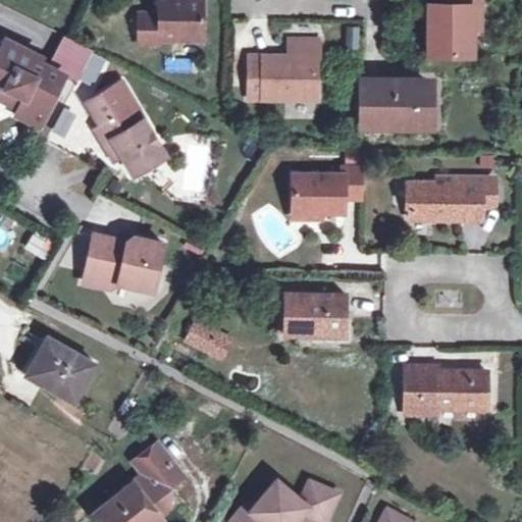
[(200,0),(156,0),(157,14),(137,14),(136,45),(157,45),(158,39),(201,40),(200,0)]
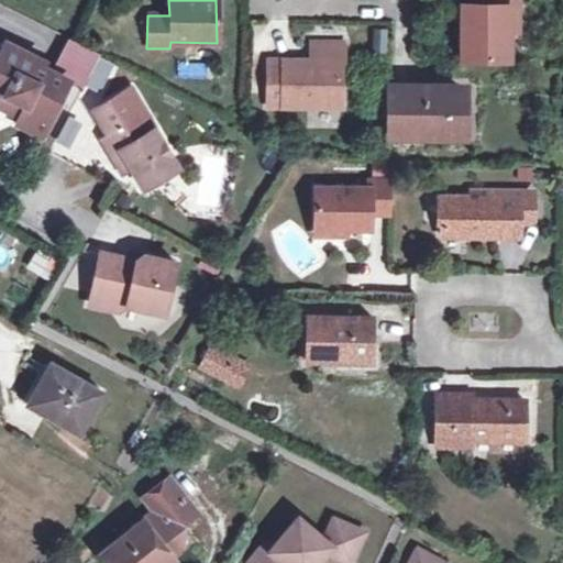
[(508,8),(517,8),(517,0),(470,0),(471,4),(462,4),(462,58),(508,59),(508,32),(508,8)]
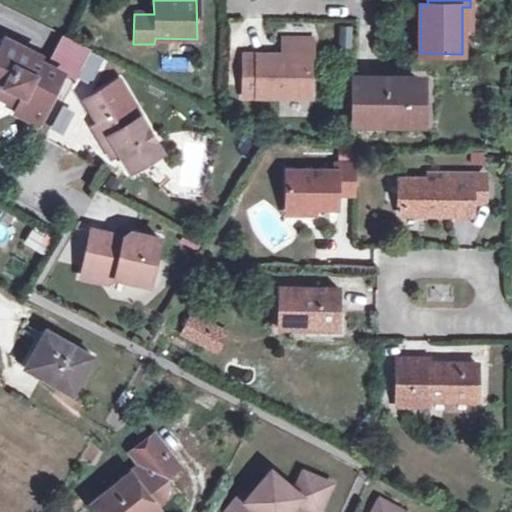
[(470,29),(470,7),(462,7),(462,29),(470,29)]
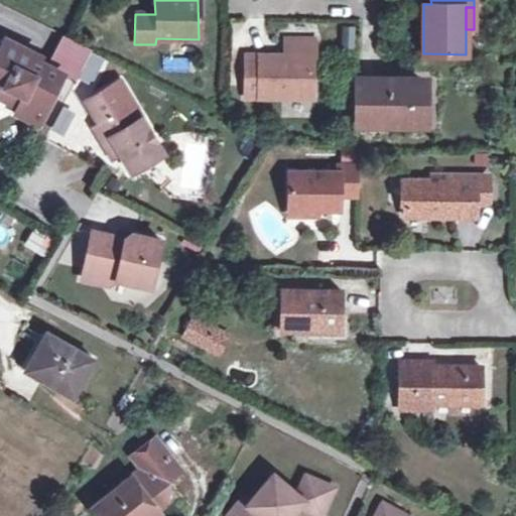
[(312,40),(286,40),(286,55),(244,55),(244,97),(309,97),(309,55),(312,55),(312,40)]
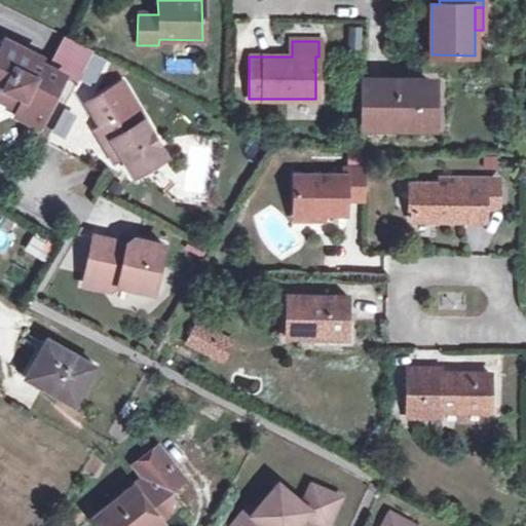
[(22,95),(16,107),(14,112),(37,124),(62,73),(3,42),(1,46),(0,45),(0,85),(4,88),(5,85),(22,95)]
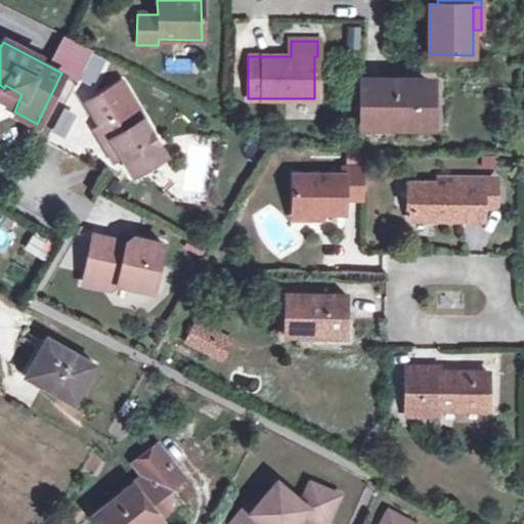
[(362,127),(425,127),(425,105),(431,105),(431,86),(403,86),(403,80),(363,80),(362,127)]
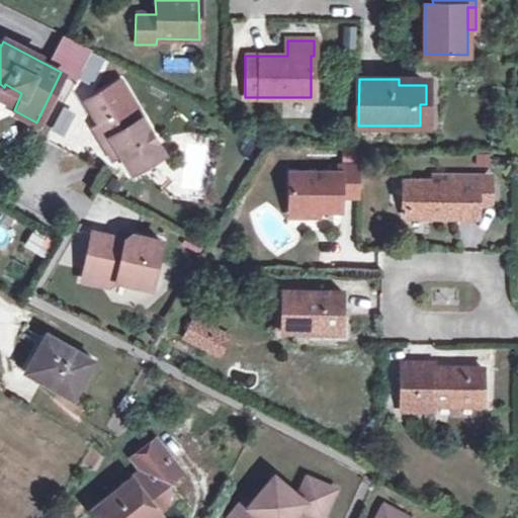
[(0,94),(0,96),(16,105),(21,93),(5,84),(4,87),(0,94)]
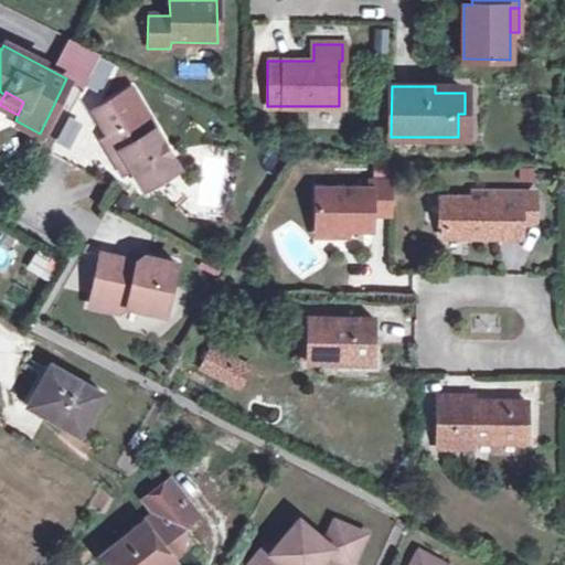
[(98,124),(107,137),(132,121),(125,108),(98,124)]
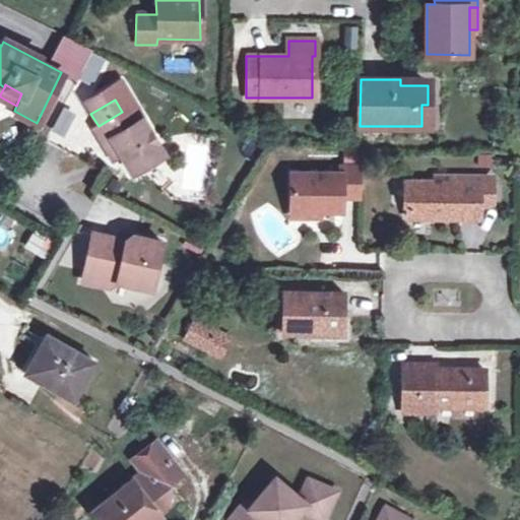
[(122,112),(99,126),(94,129),(103,143),(112,138),(132,172),(163,153),(133,105),(122,112)]
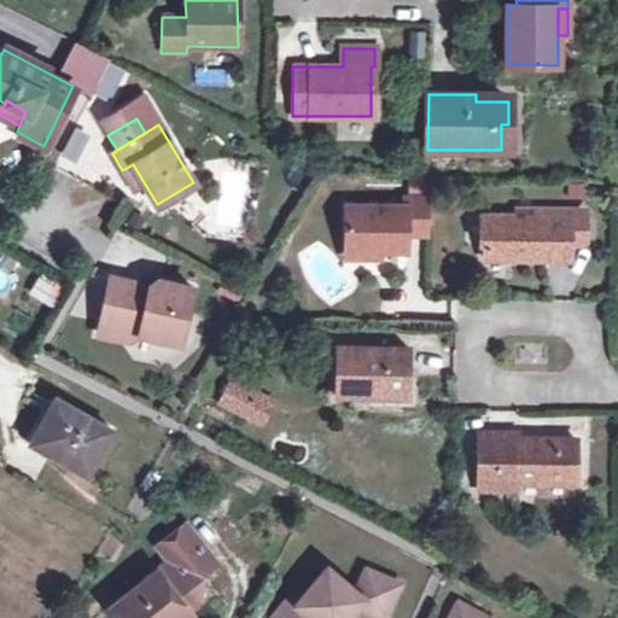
[(77,129),(60,153),(74,162),(89,138),(77,129)]
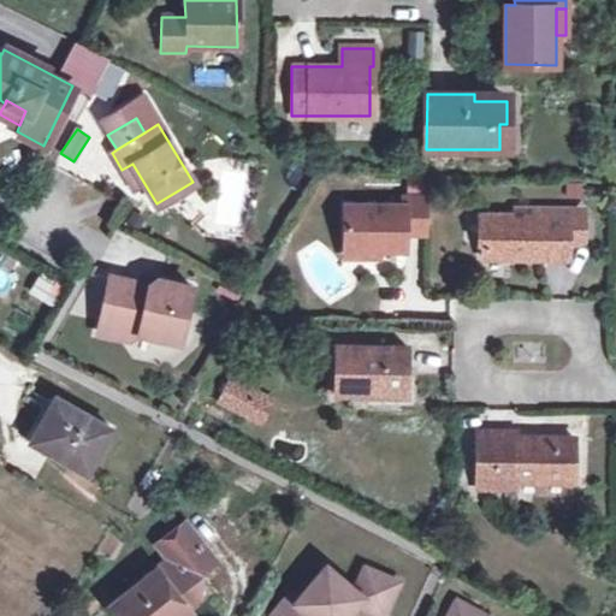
[(171,207),(177,219),(205,203),(197,191),(171,207)]
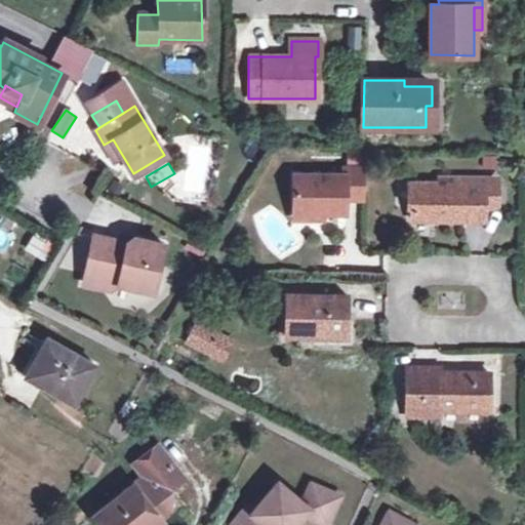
[(363,168),(344,167),(344,174),(293,174),(293,211),(345,211),(345,200),(363,200),(363,168)]
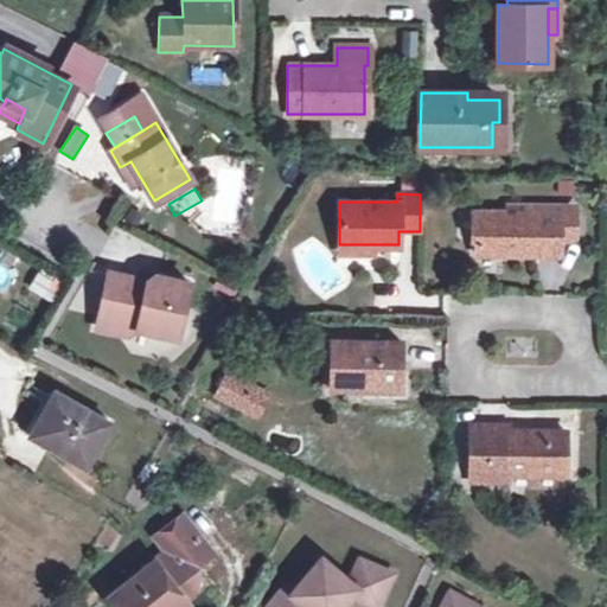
[(536,211),(474,211),(474,253),(532,253),(532,241),(557,241),(573,236),(573,212),(557,212),(557,206),(536,205),(536,211)]
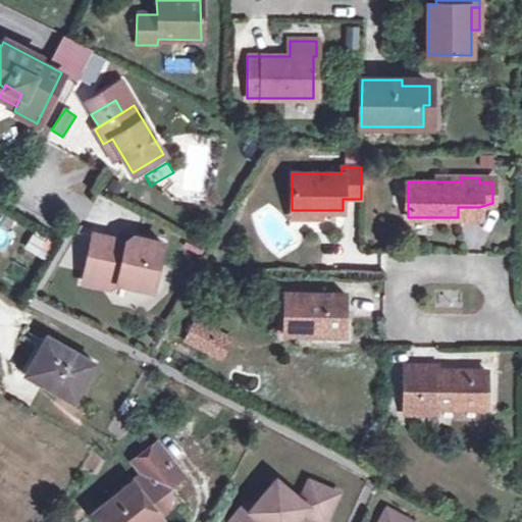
[(0,250),(1,252),(13,237),(0,226),(0,250)]
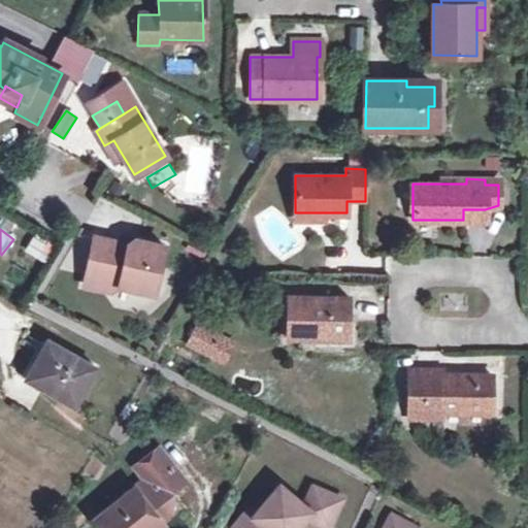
[(24,255),(48,263),(56,243),(31,234),(24,255)]
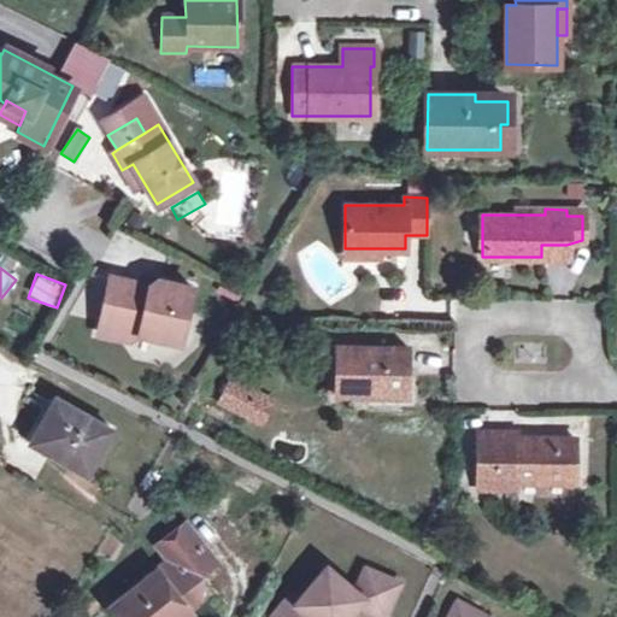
[(191,287),(156,280),(144,292),(137,283),(110,277),(98,333),(130,339),(140,334),(180,342),(191,287)]
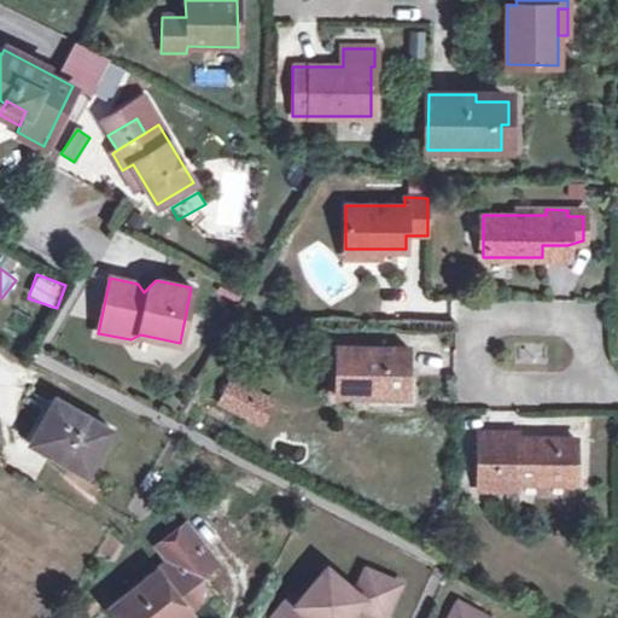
[(144,292),(156,280),(139,278),(138,284),(144,292)]
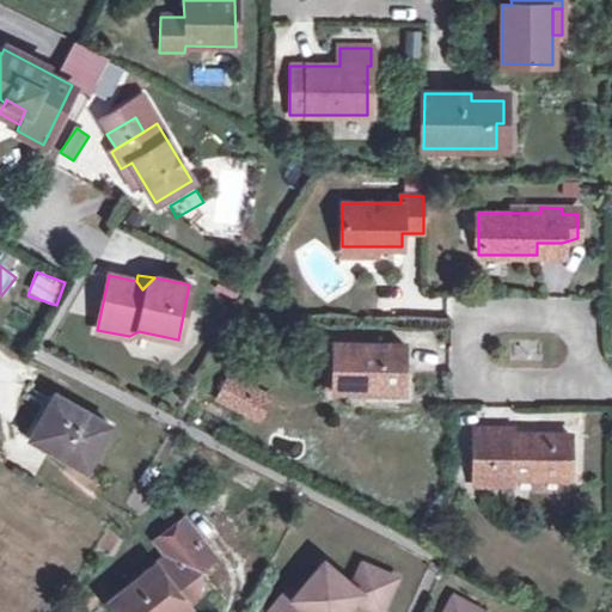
[(407,329),(407,365),(445,365),(445,329),(407,329)]
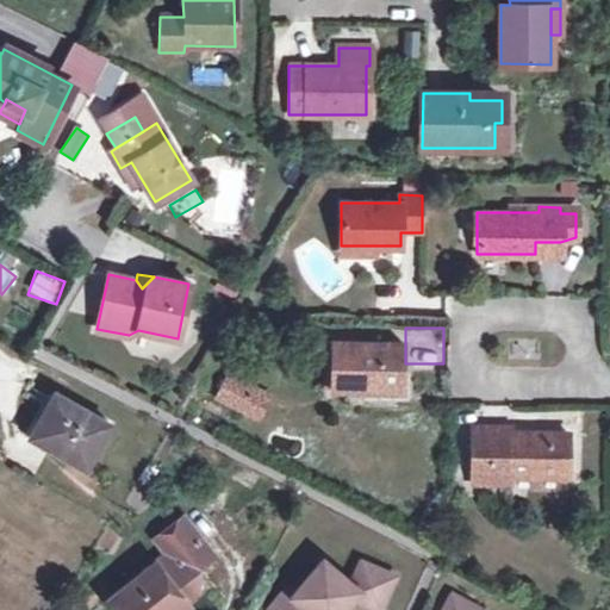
[(331,388),(400,390),(402,342),(331,342),(331,388)]
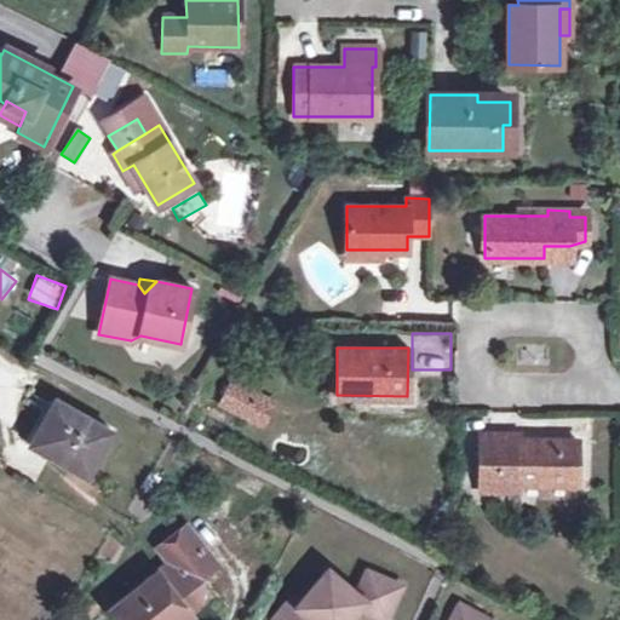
[(241,414),(252,392),(229,380),(218,402),(241,414)]
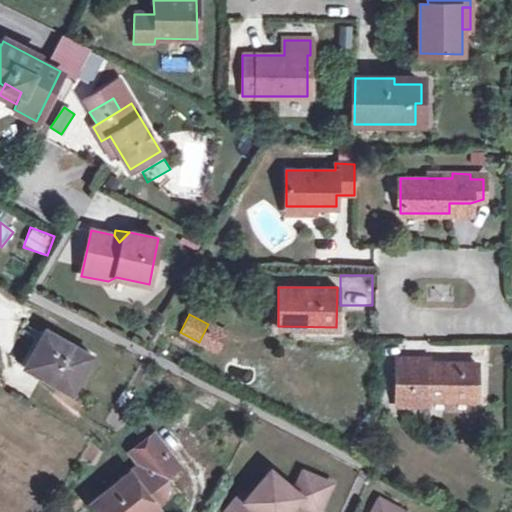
[(208,324),(199,342),(213,350),(222,331),(208,324)]
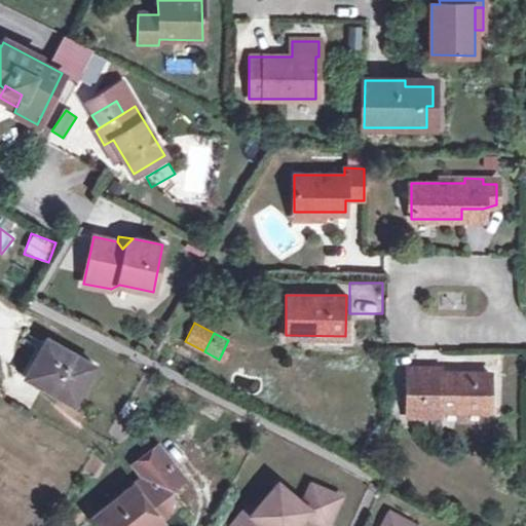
[(42,387),(71,404),(91,366),(45,341),(27,375),(44,384),(42,387)]
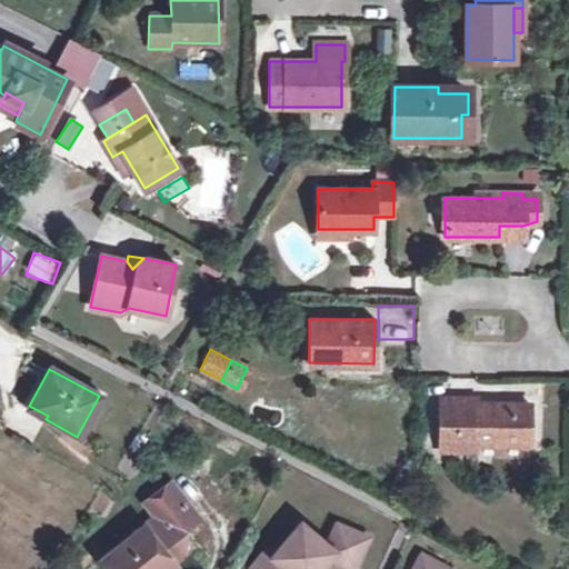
[(476,398),(440,397),(440,452),(473,453),(473,445),(529,445),(529,403),(476,403),(476,398)]
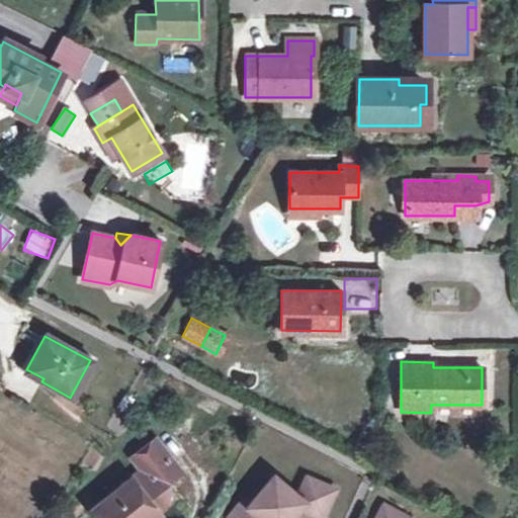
[(90,510),(96,517),(150,517),(155,514),(151,508),(157,502),(158,493),(154,489),(175,472),(151,443),(131,459),(141,471),(90,510)]
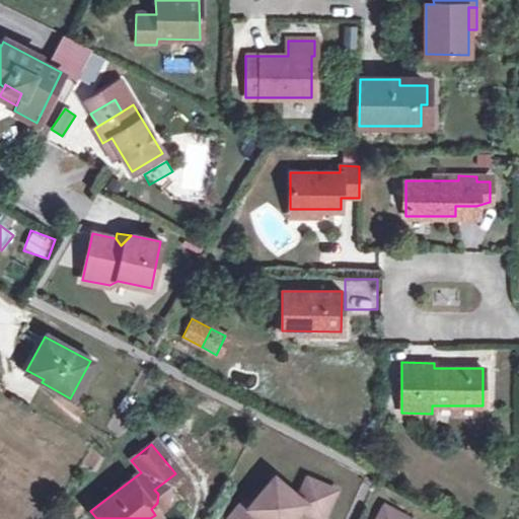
[(247,508),(252,513),(247,518),(290,518),(298,509),(320,518),(334,490),(306,477),(297,499),(273,477),(247,508)]
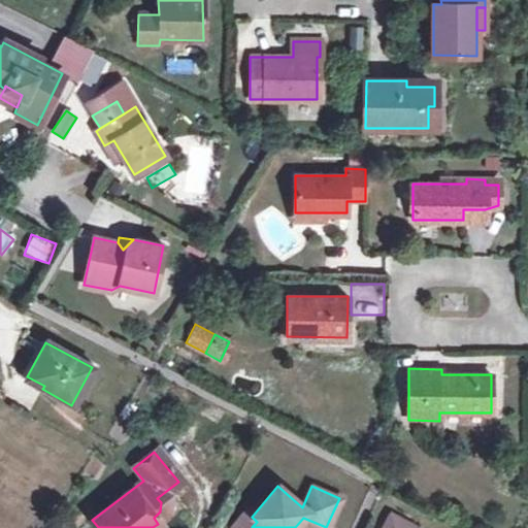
[(170,514),(161,502),(160,512),(154,518),(158,524),(170,514)]
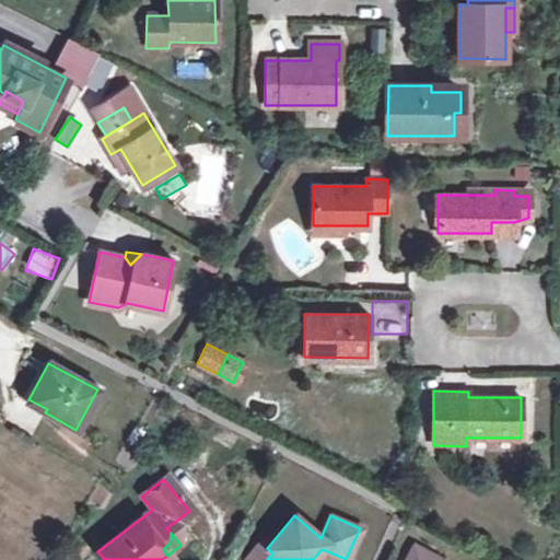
[(267,559),(272,553),(267,548),(260,543),(245,559),(267,559)]
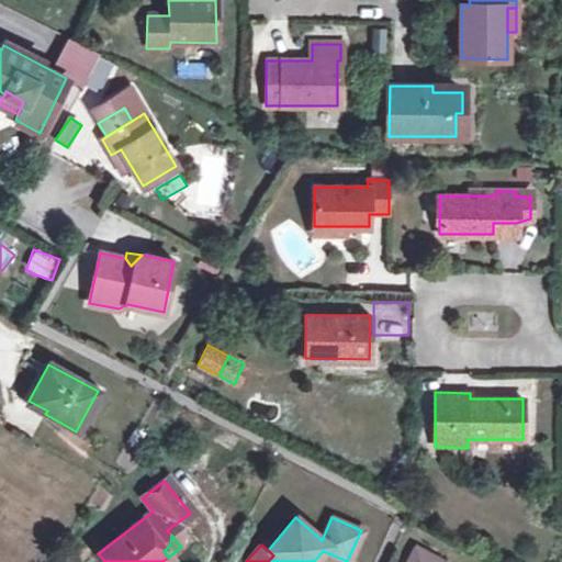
[(439,561),(413,549),(405,561),(439,561)]
